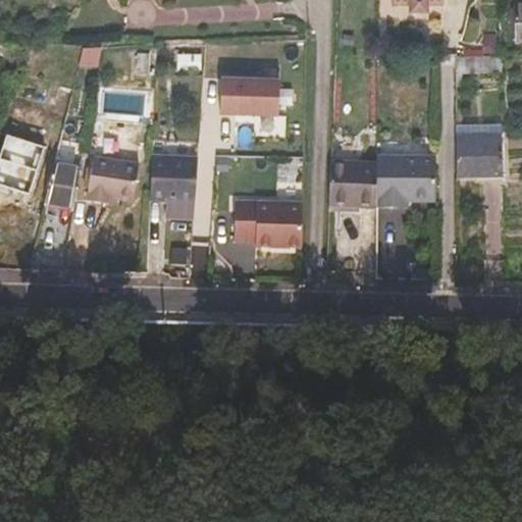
[(445,2),(445,0),(394,0),(394,3),(412,3),(412,10),(427,10),(427,3),(445,2)]
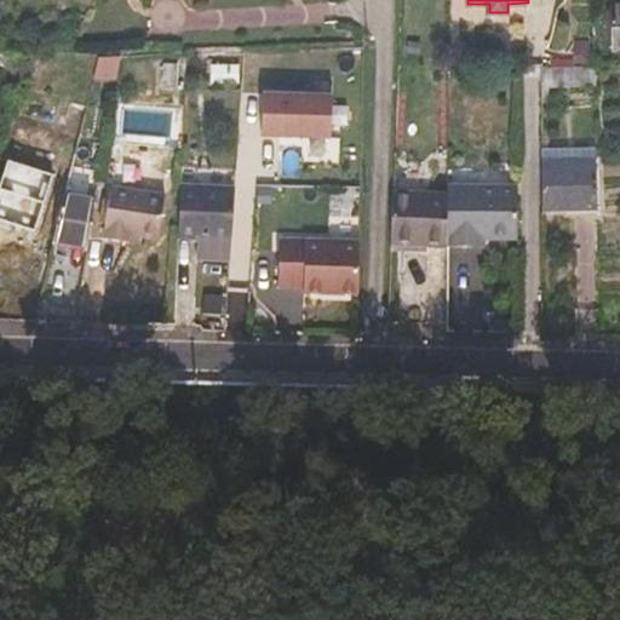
[(118,74),(121,57),(98,57),(95,75),(118,74)]
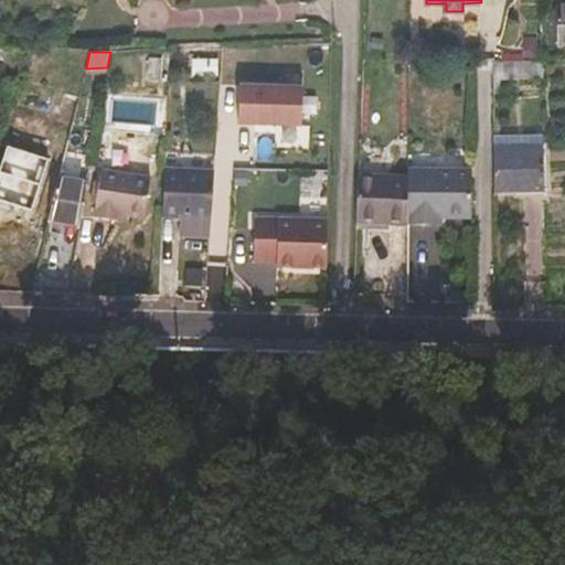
[(494,77),(541,76),(541,61),(494,61),(494,77)]
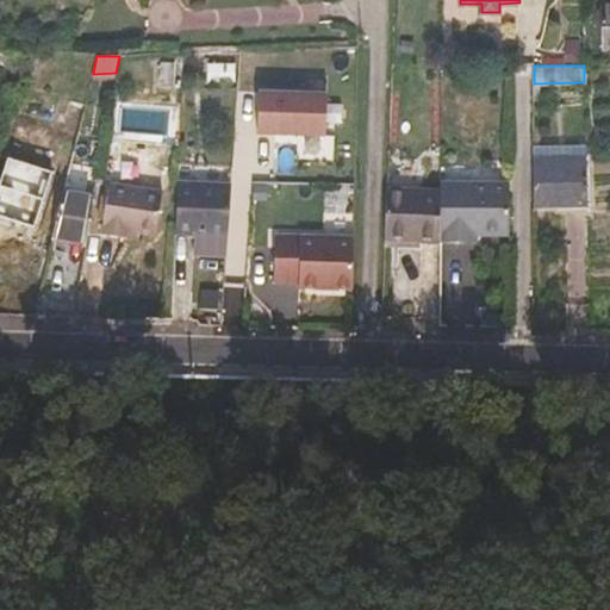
[(328,92),(259,91),(259,132),(327,134),(328,92)]
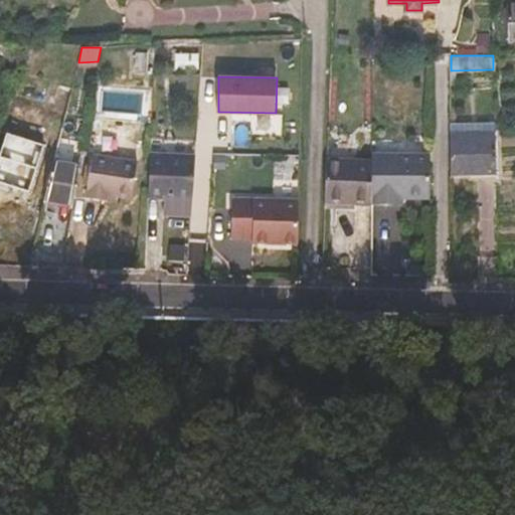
[(496,174),(496,122),(451,123),(451,174),(496,174)]
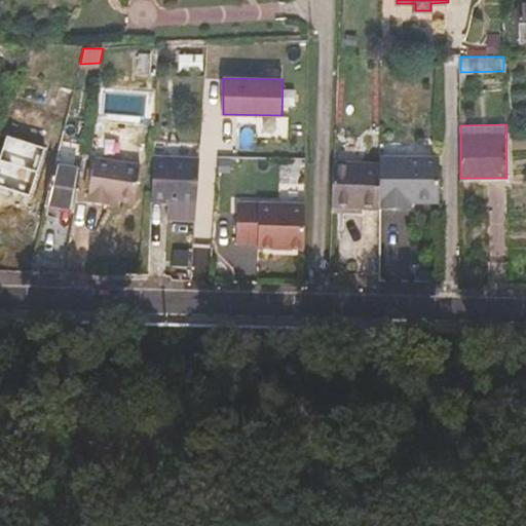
[(0,186),(31,197),(46,147),(6,135),(0,154),(0,186)]
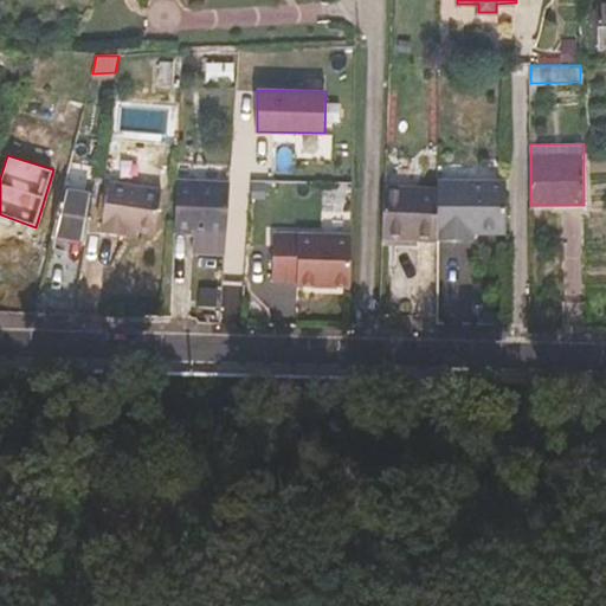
[(505,180),(438,180),(438,189),(438,239),(472,239),(472,232),(505,233),(505,180)]
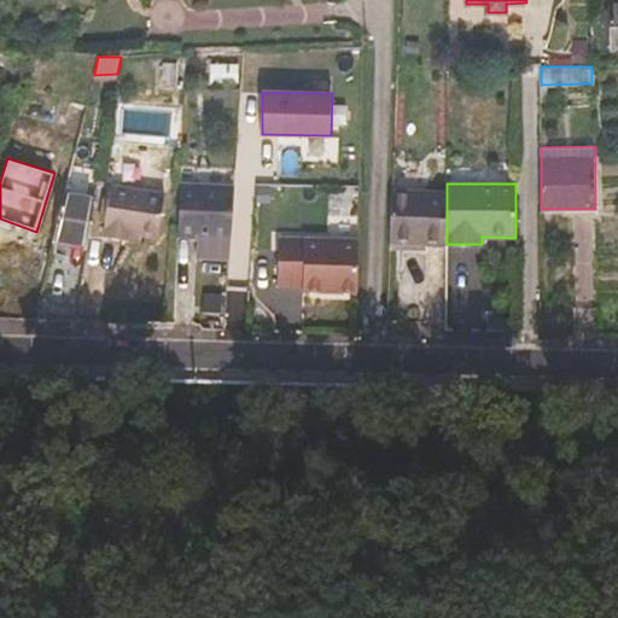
[(157,238),(164,193),(112,185),(103,237),(128,240),(130,234),(157,238)]
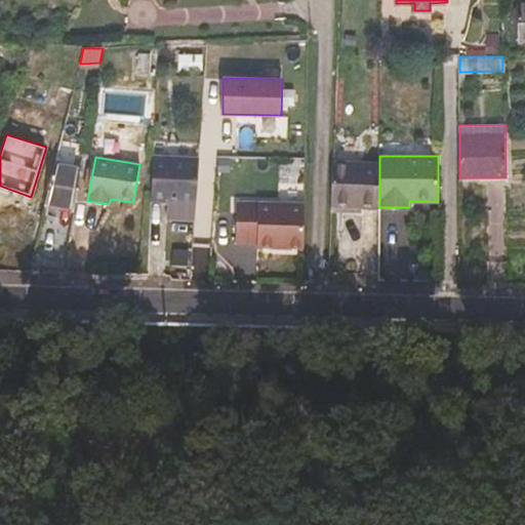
[(168,217),(196,219),(198,203),(200,161),(153,158),(151,199),(169,201),(168,217)]
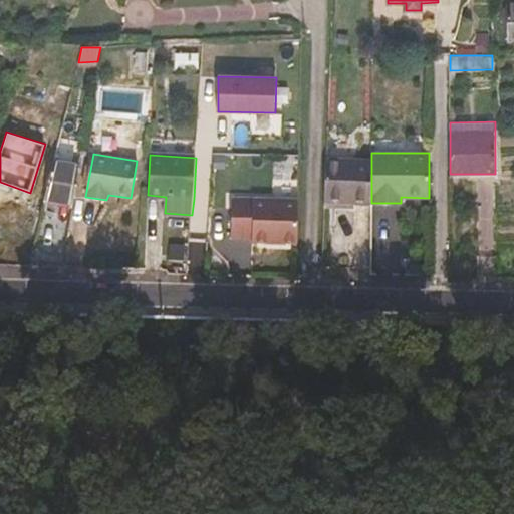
[(327,159),(325,201),(371,203),(371,161),(327,159)]
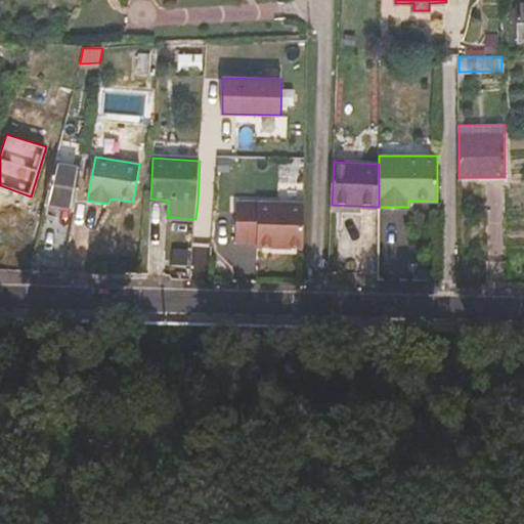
[(75,207),(81,170),(55,164),(47,201),(75,207)]
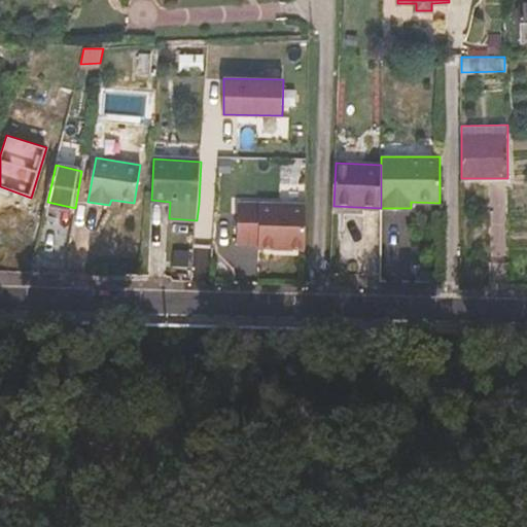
[(305,203),(238,201),(236,241),(258,241),(258,247),(304,248),(305,203)]
